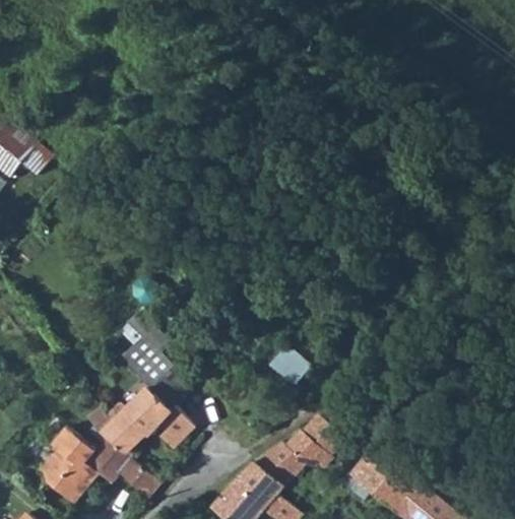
[(41,172),(54,150),(0,115),(0,165),(14,175),(23,161),(41,172)]
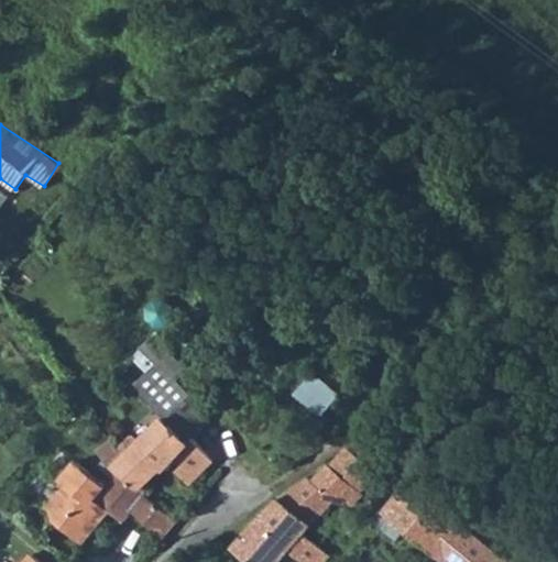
[(144,375),(134,385),(162,419),(184,397),(170,383),(182,371),(150,338),(137,349),(138,350),(129,359),(144,375)]
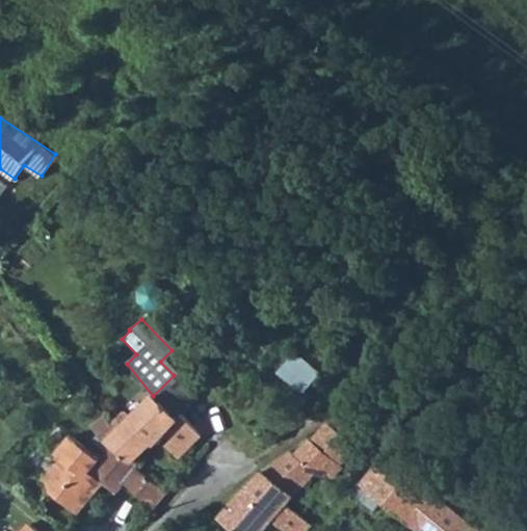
[(304,389),(318,370),(293,350),(279,369),(304,389)]
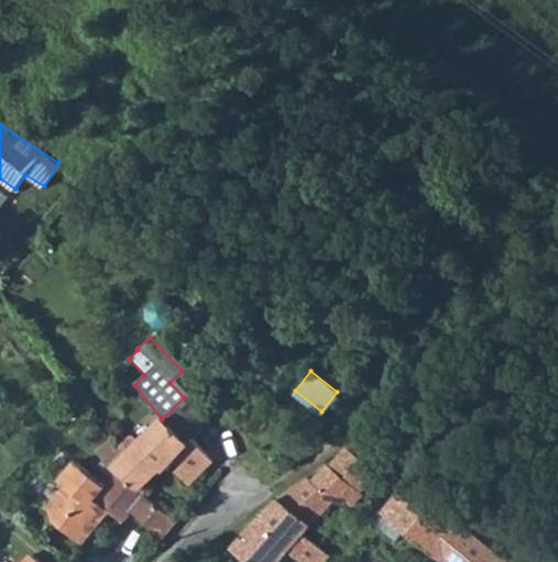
[(184,397),(162,419),(185,443),(189,440),(199,431),(196,427),(204,418),(184,397)]
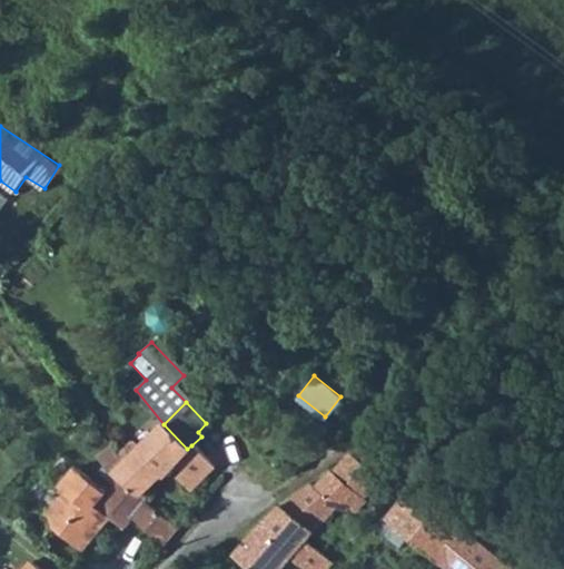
[(164,424),(138,449),(116,478),(144,500),(146,499),(140,494),(161,476),(164,478),(174,466),(181,473),(176,478),(188,492),(211,468),(191,445),(187,449),(164,424)]
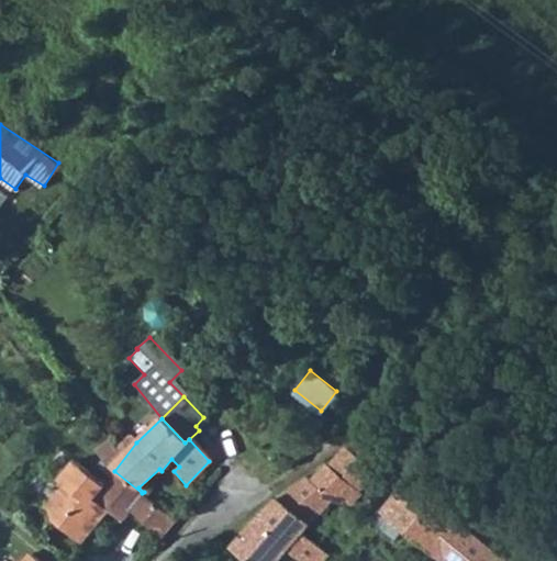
[(342,450),(326,467),(355,492),(370,475),(342,450)]
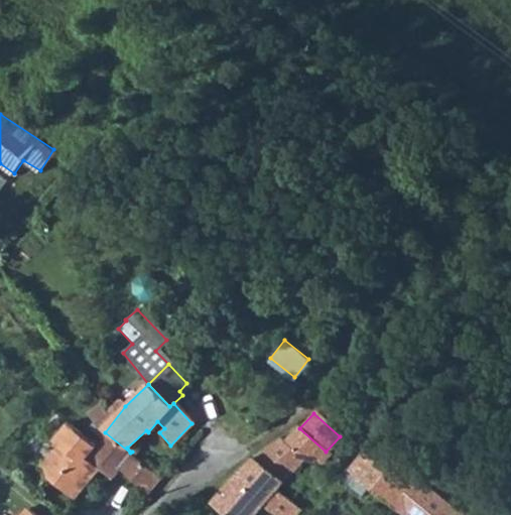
[(130,453),(105,432),(95,446),(67,423),(51,441),(57,445),(41,465),(47,479),(54,478),(61,484),(58,488),(73,500),(98,470),(109,479),(117,470),(146,494),(159,479),(129,455),(130,453)]
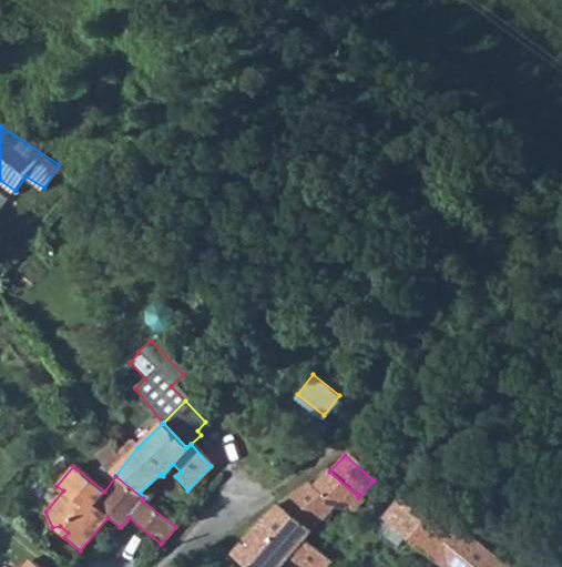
[(282,504),(257,528),(286,554),(303,566),(320,566),(327,560),(302,538),(330,505),(343,509),(347,504),(351,508),(360,499),(358,497),(329,472),(328,471),(312,488),(307,484),(282,504)]
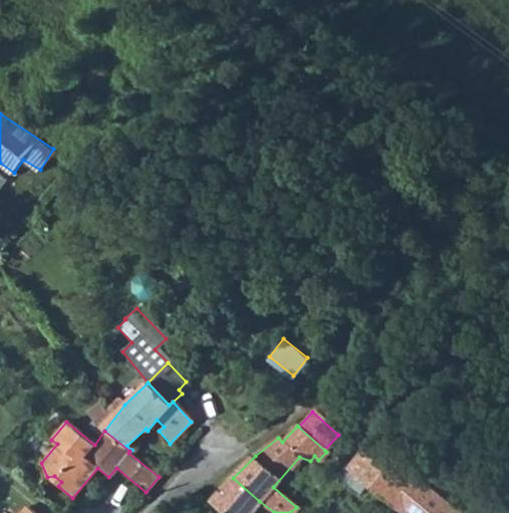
[(460,512),(370,439),(346,468),(400,512),(460,512)]
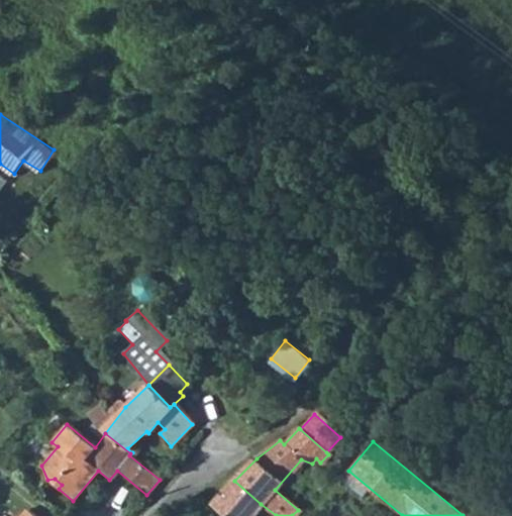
[(234,481),(213,505),(225,515),(251,515),(261,504),(234,481)]
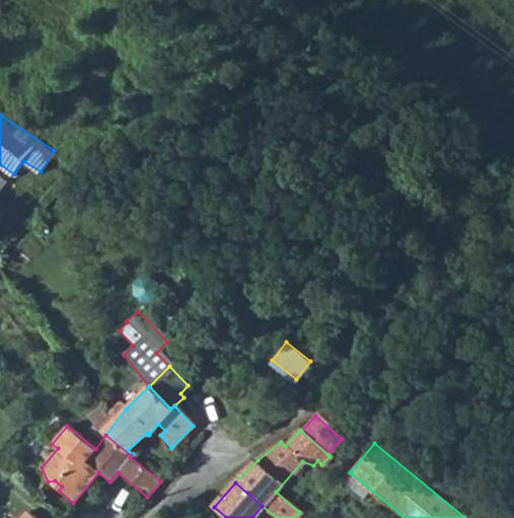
All buildings are outlined.
